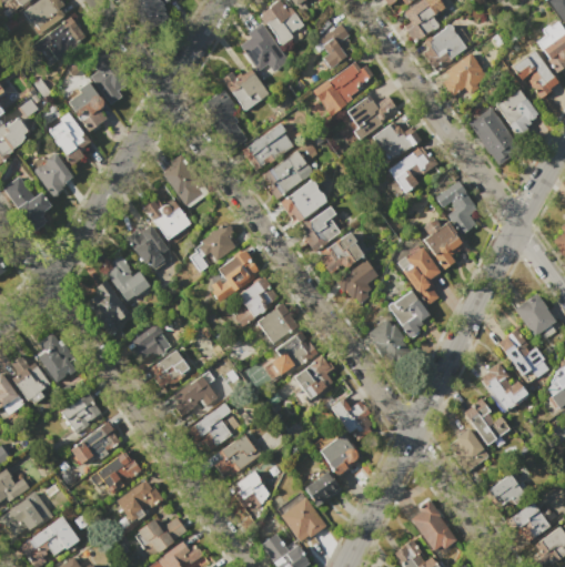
[(31,0),(10,16),(0,0),(31,0)]
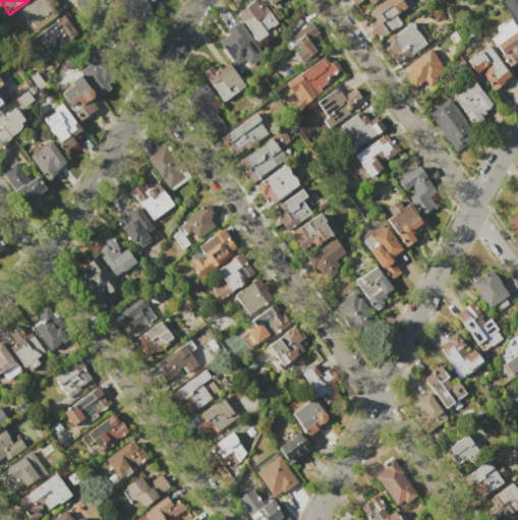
[(20,9),(34,0),(55,0),(65,13),(37,33),(20,9)]
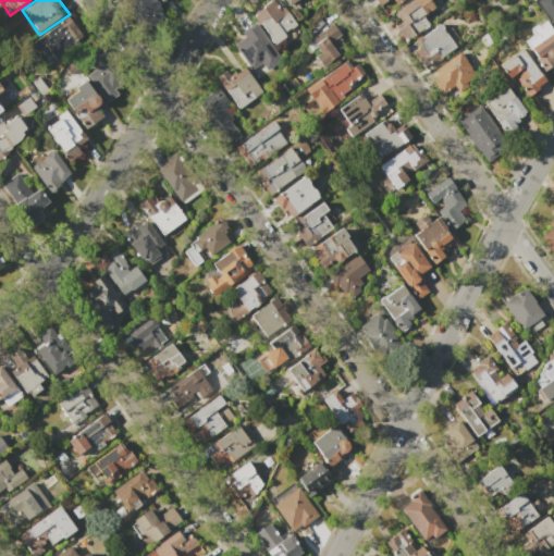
[(157,0),(167,14),(147,28),(126,0),(157,0)]
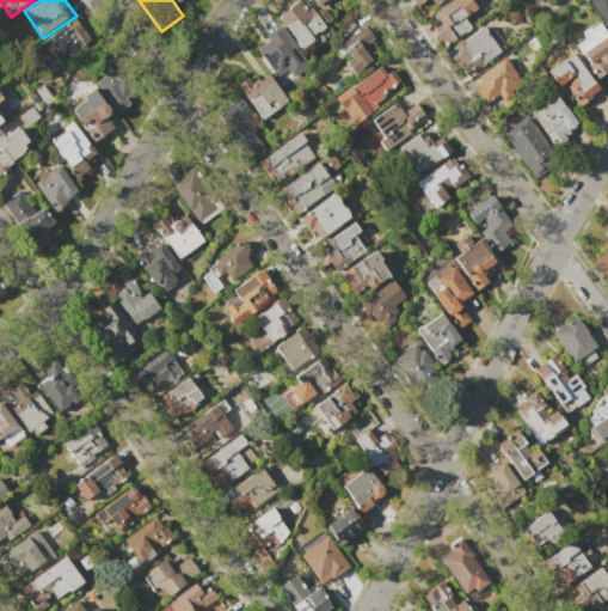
[(278,14),(300,0),(307,0),(330,30),(302,49),(278,14)]
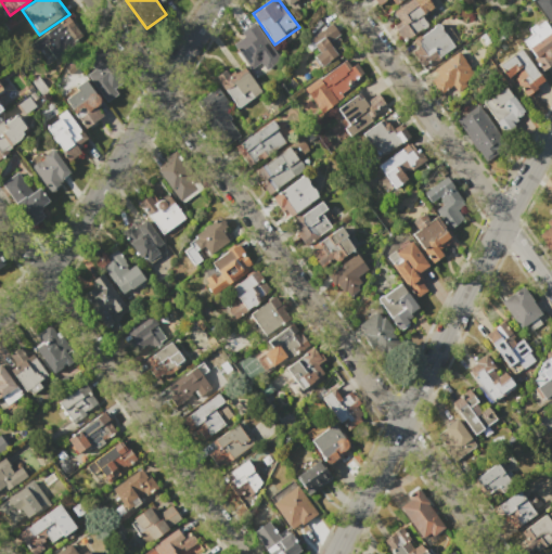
[(400,0),(384,12),(375,0),(400,0)]
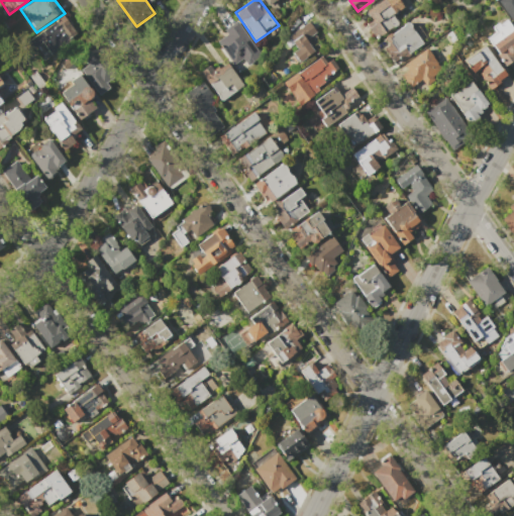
[(399,0),(411,16),(378,39),(362,16),(384,0),(399,0)]
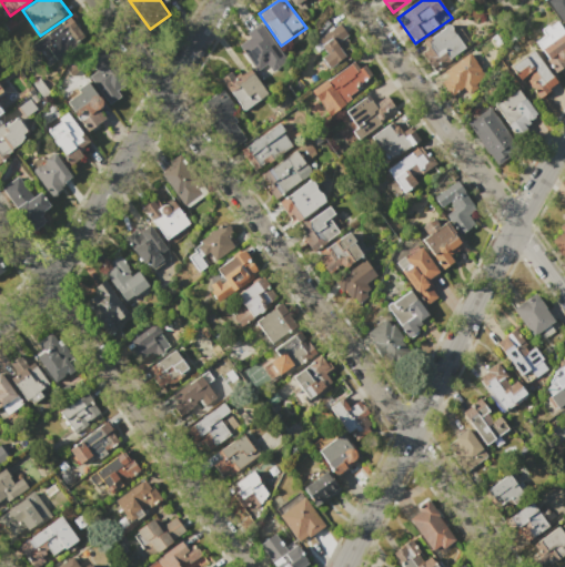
[(564,22),(548,0),(564,0),(564,22)]
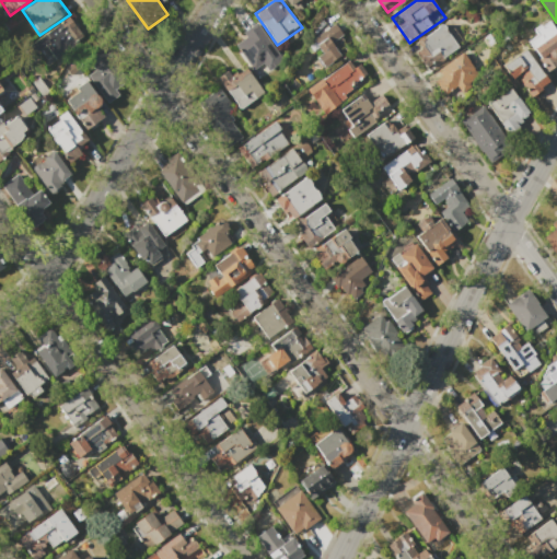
[(57,59),(42,38),(72,16),(88,38),(57,59)]
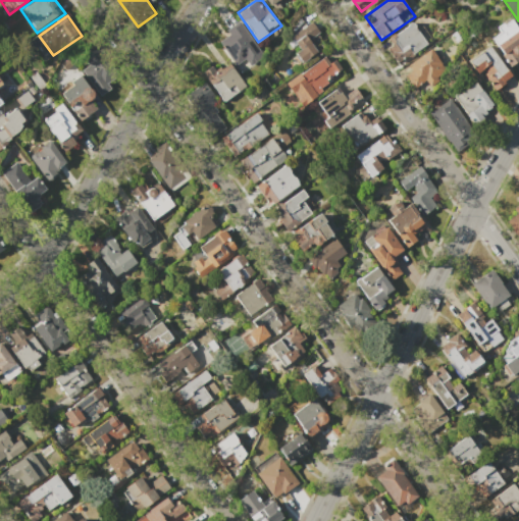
[(511,18),(518,29),(518,64),(513,68),(488,35),(511,18)]
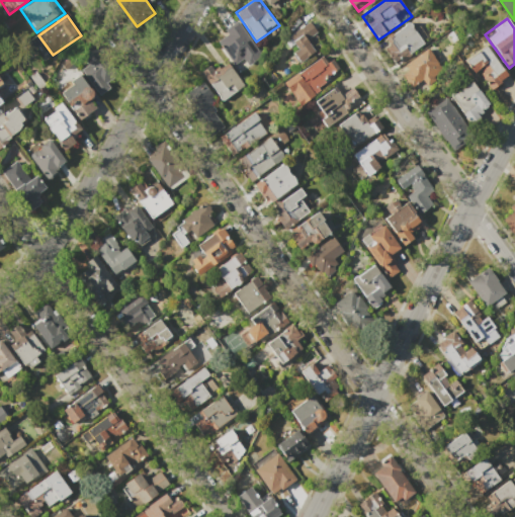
[(239,20),(262,54),(240,70),(217,36),(239,20)]
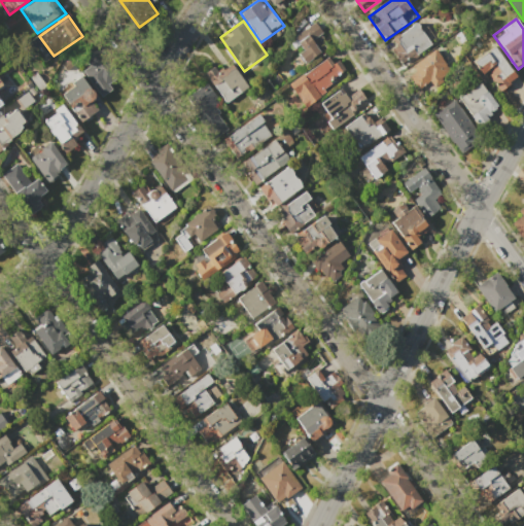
[(294,36),(315,23),(333,47),(313,61),(294,36)]
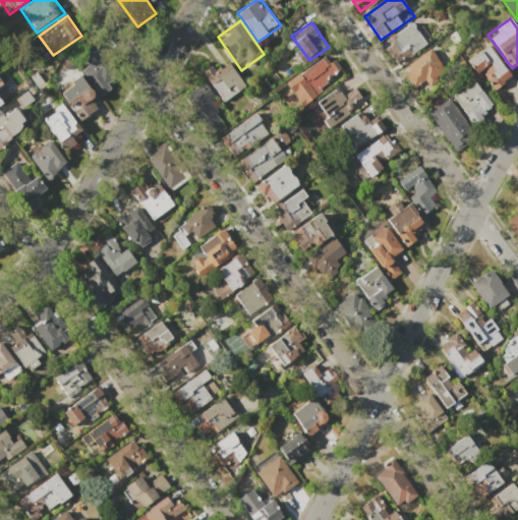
[(383,43),(411,22),(426,44),(398,64),(383,43)]
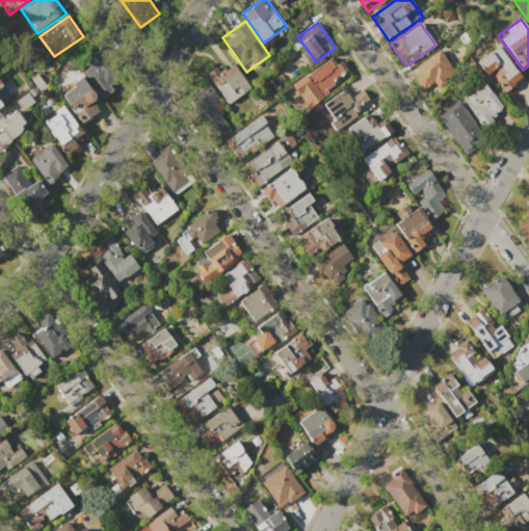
[(100,42),(128,81),(105,97),(77,58),(100,42)]
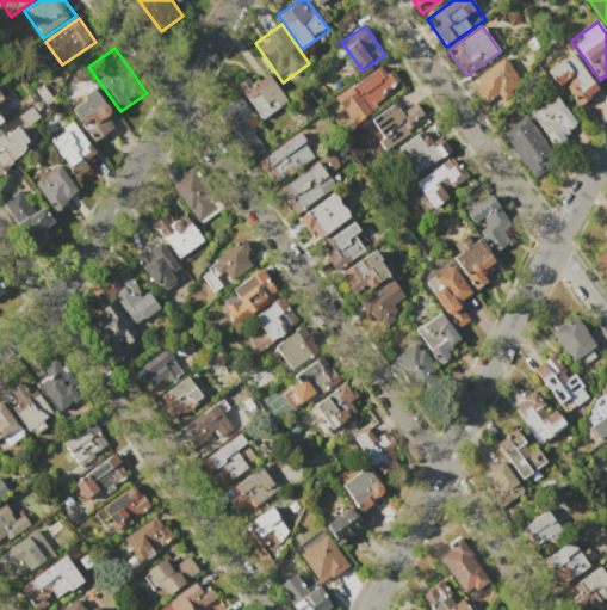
[(505,56),(522,80),(488,105),(471,81),(505,56)]
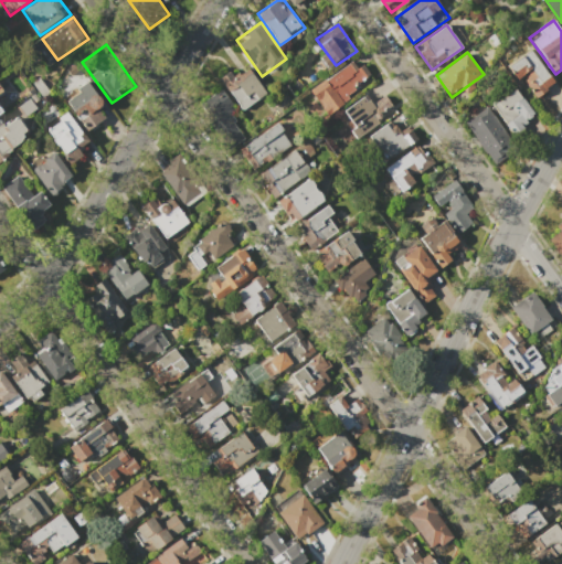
[(530,52),(554,85),(531,102),(507,68),(530,52)]
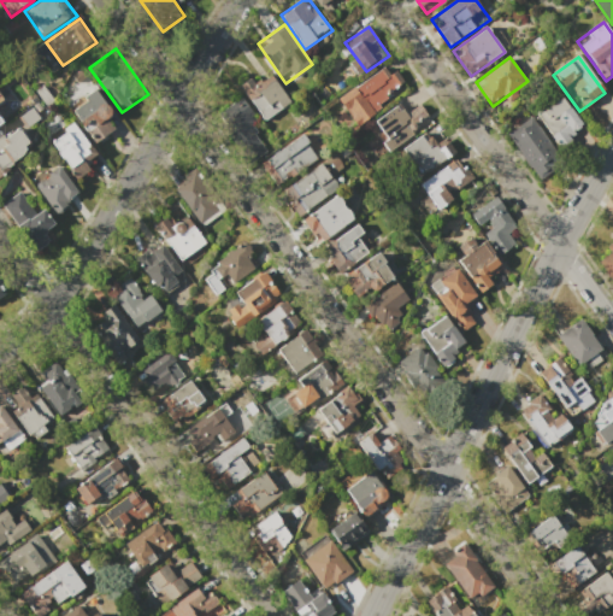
[(240,83),(266,64),(293,101),(266,121),(240,83)]
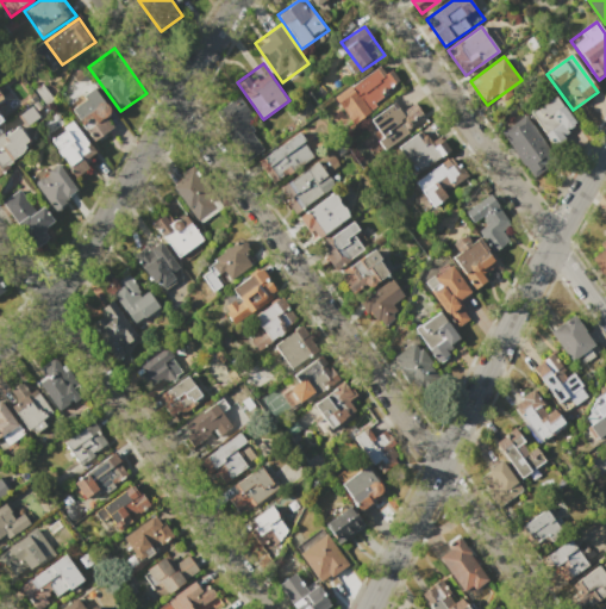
[(342,94),(383,66),(401,91),(360,119),(342,94)]
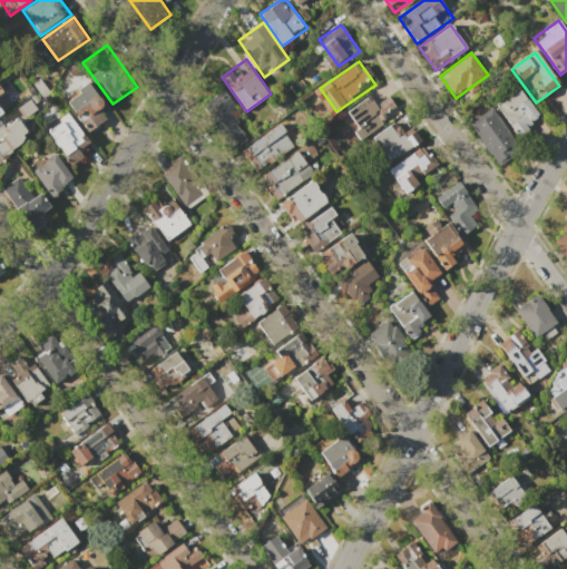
[(109,114),(88,128),(67,99),(88,84),(109,114)]
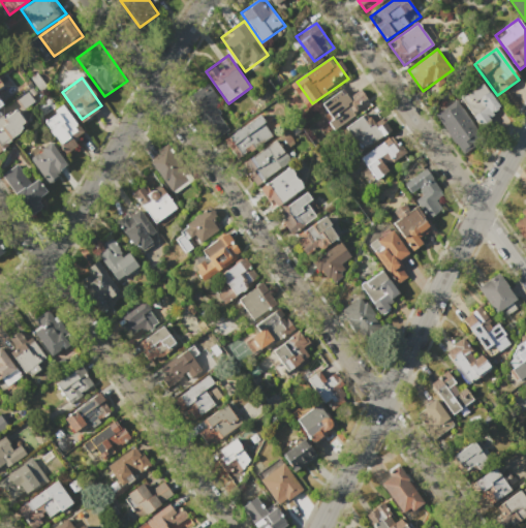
[(321,103),(354,80),(371,102),(338,126),(321,103)]
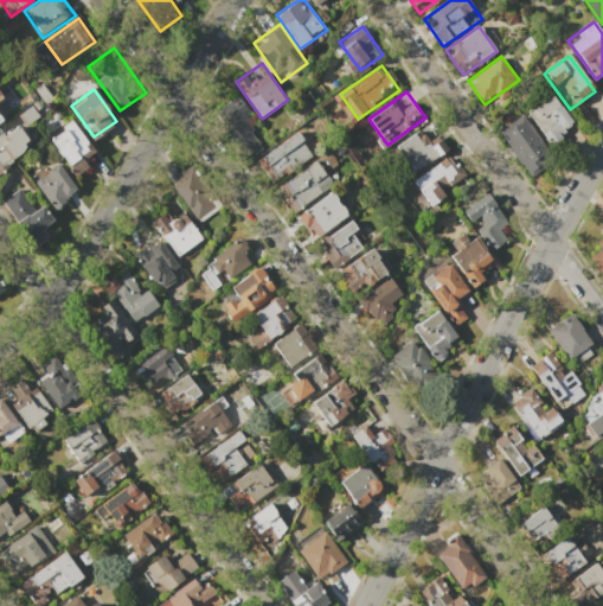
[(247,160),(213,114),(241,95),(273,141),(247,160)]
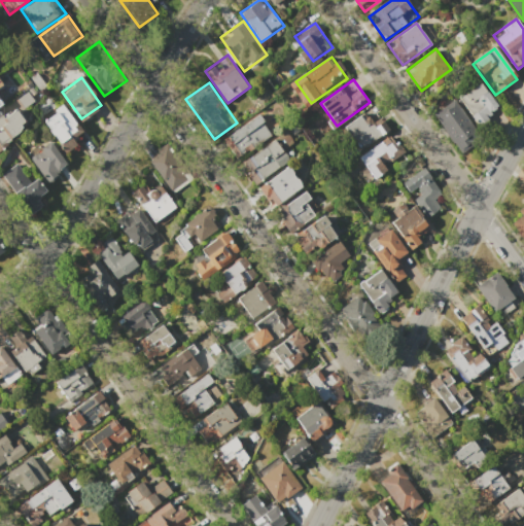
[(480,126),(460,99),(481,83),(500,111),(480,126)]
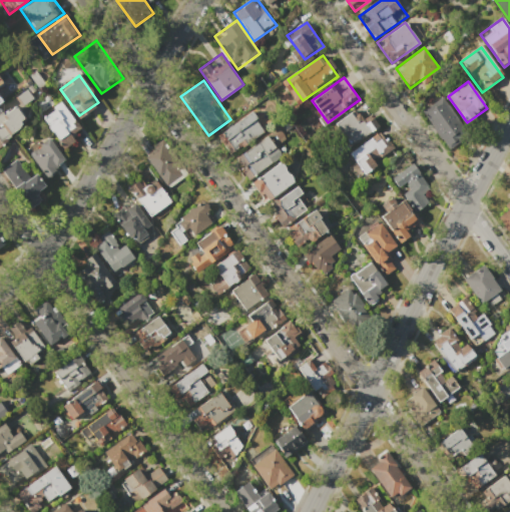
[(422,111),(442,97),(469,135),(449,149),(422,111)]
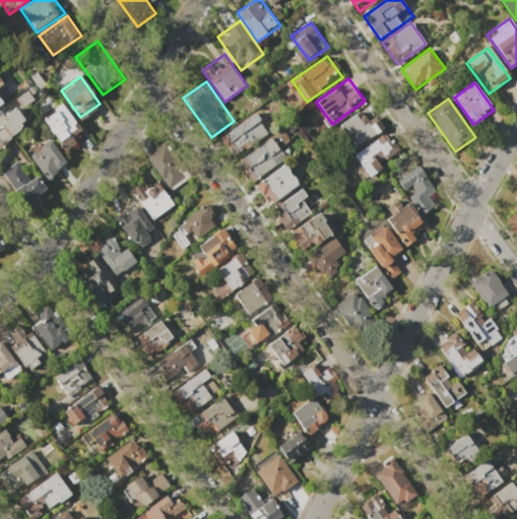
[(0,114),(17,102),(28,118),(23,122),(24,124),(20,130),(13,135),(15,138),(0,149),(0,114)]
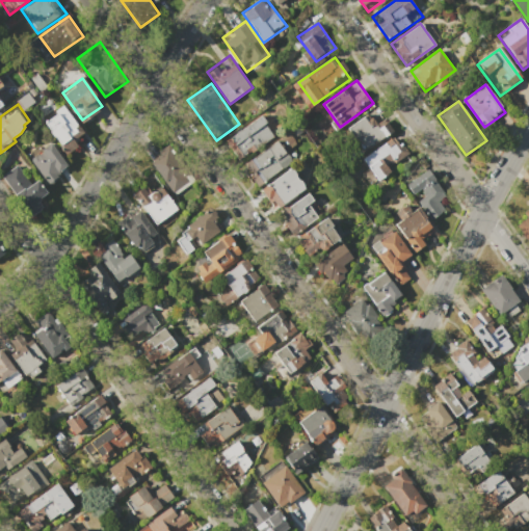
[(45,121),(65,106),(89,139),(68,154),(45,121)]
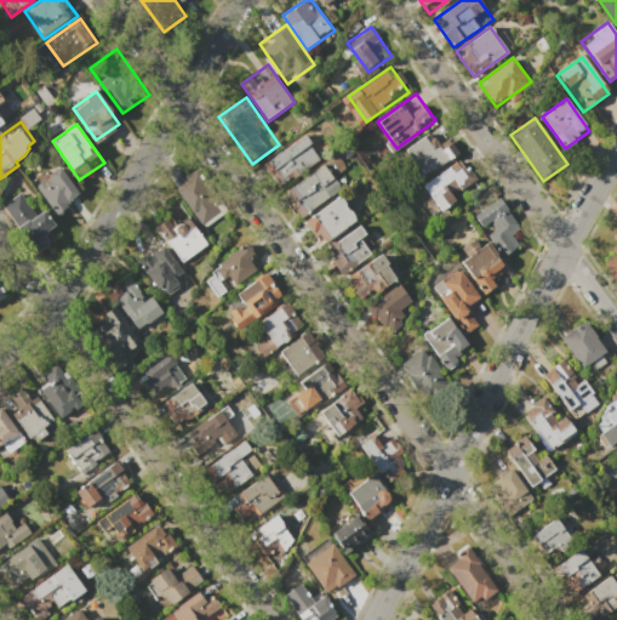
[(405,148),(439,125),(460,153),(426,177),(405,148)]
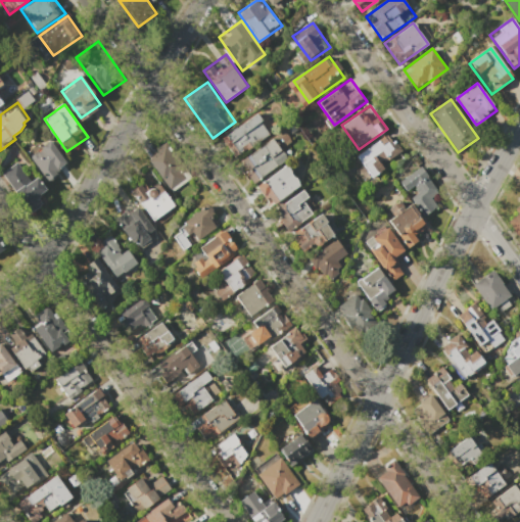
[(270,134),(237,157),(223,139),(256,114),(270,134)]
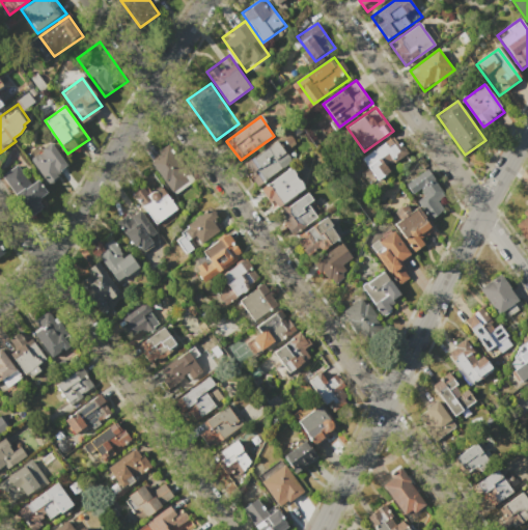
[(371,184),(358,164),(397,136),(412,156),(371,184)]
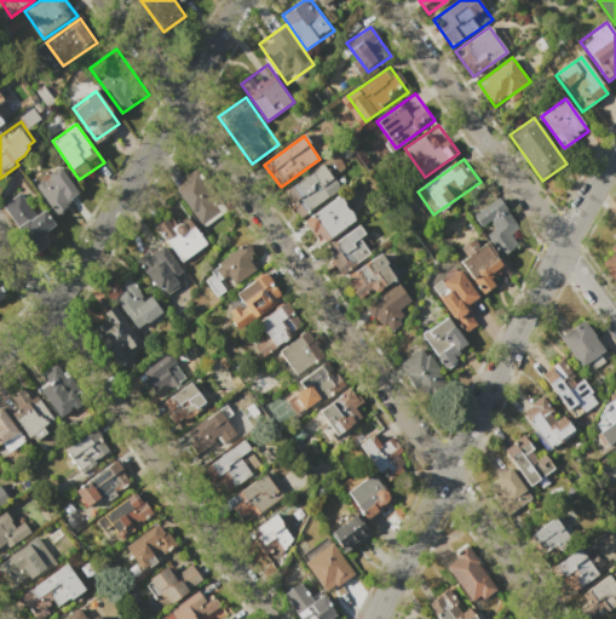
[(303,217),(286,193),(326,164),(343,189),(303,217)]
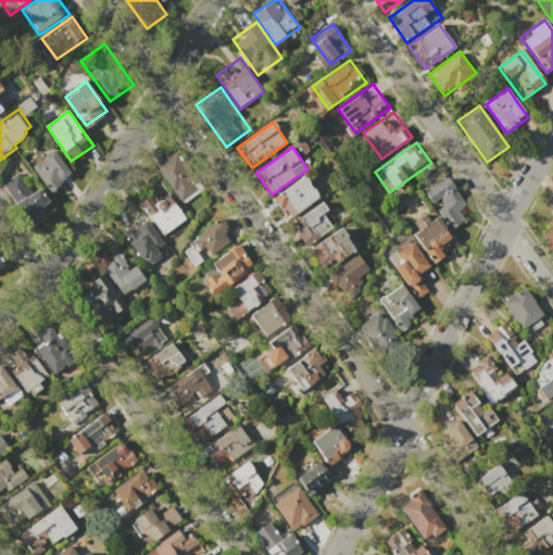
[(179,148),(205,185),(183,200),(156,164),(179,148)]
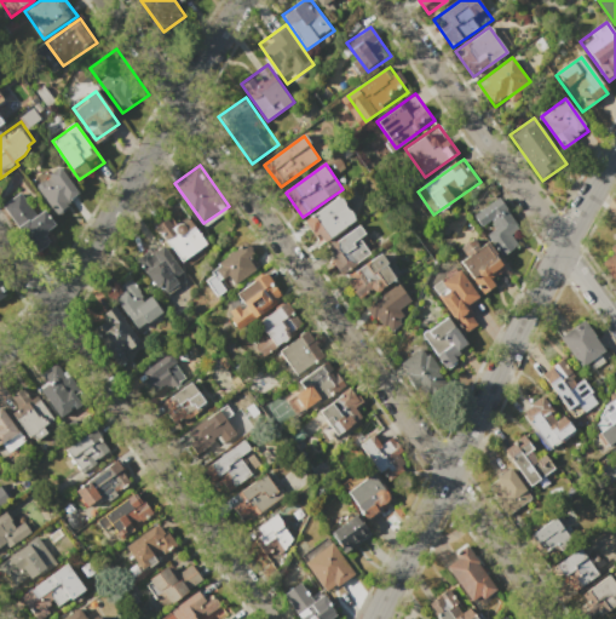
[(56,215),(35,185),(62,167),(82,196),(56,215)]
